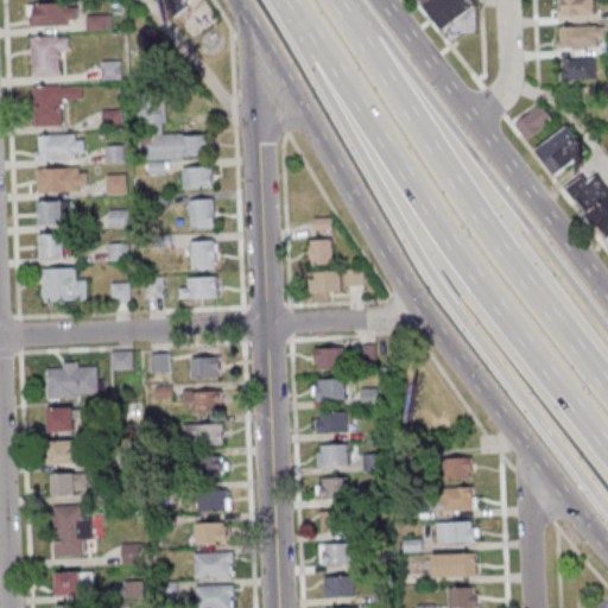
[(162,0),(175,16),(194,0),(162,0)]
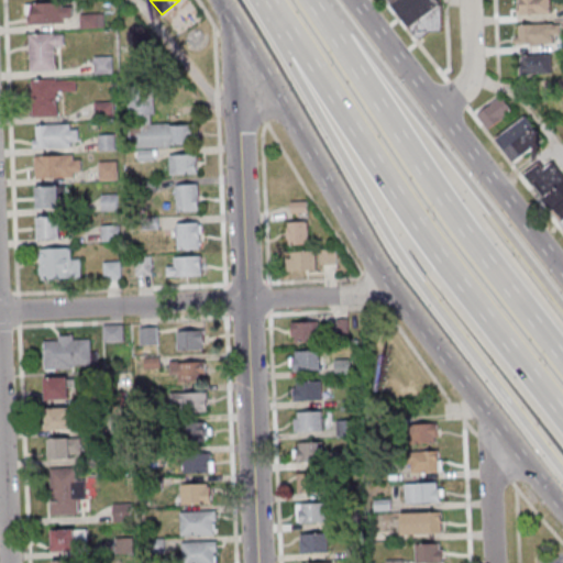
[(386,0),(417,41),(430,32),(444,30),(442,11),(433,0),(386,0)]
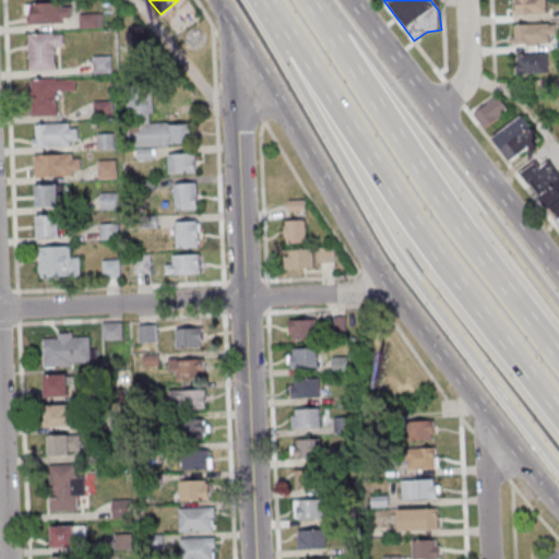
[(547,13),(546,0),(512,0),(512,13),(547,13)]
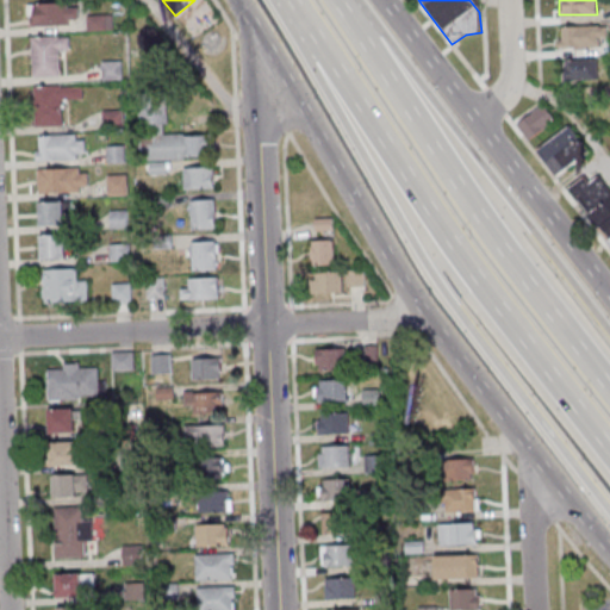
[(79,25),(79,2),(30,2),(30,25),(79,25)]
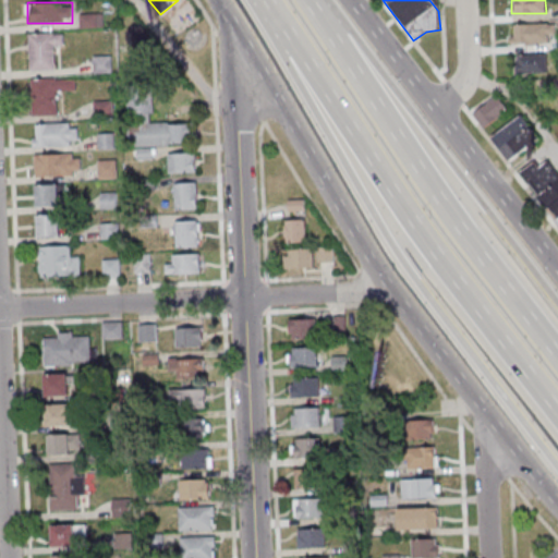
[(101,27),(101,13),(81,13),(81,27),(101,27)]
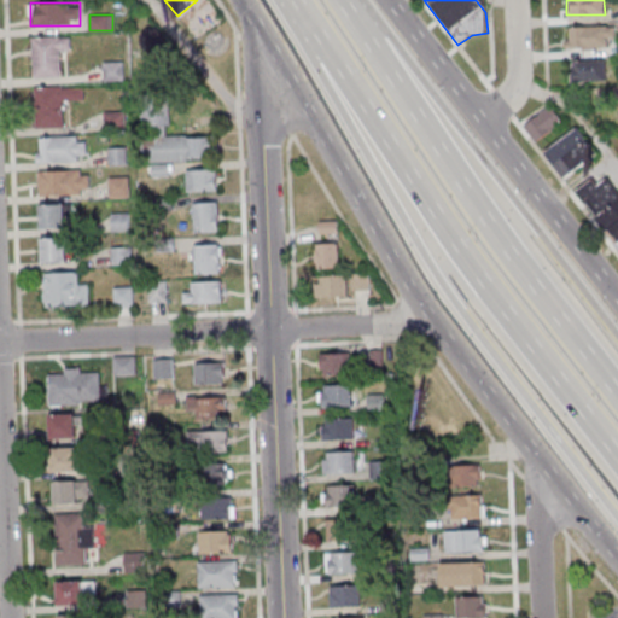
[(565,25),(565,50),(608,50),(608,25),(565,25)]
